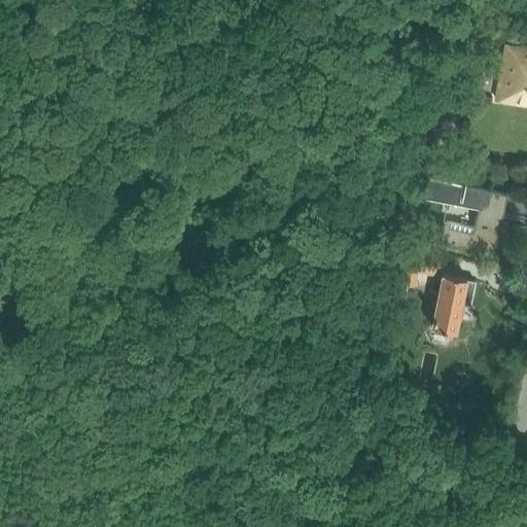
[(526,46),(505,45),(495,102),(526,107),(526,46)]
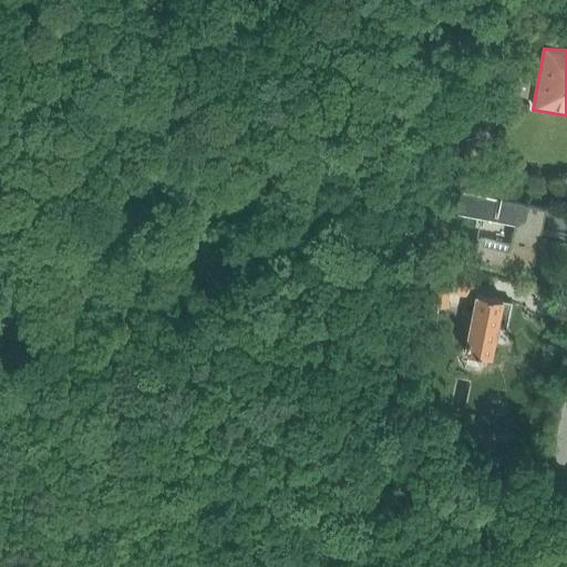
[(472,259),(531,272),(545,208),(460,189),(455,210),(514,224),(509,245),(476,238),(472,259)]
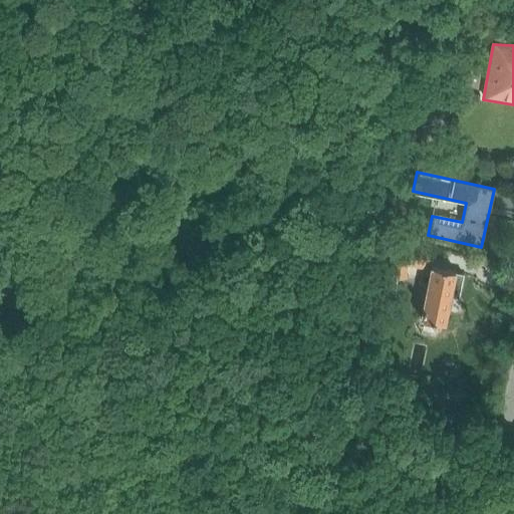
[(407,266),(427,268),(430,248),(396,244),(394,259),(382,258),(380,273),(406,277),(407,266)]
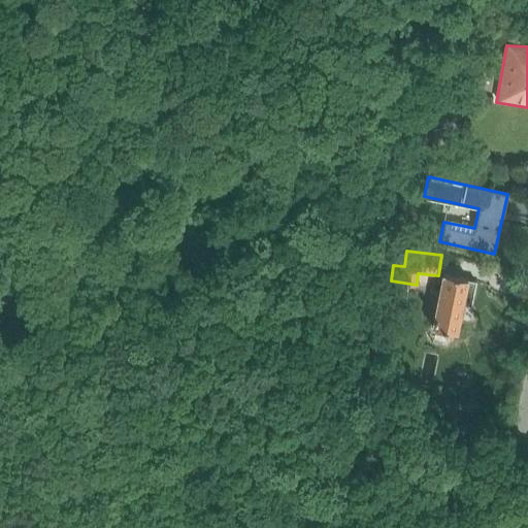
[(473,292),(475,282),(466,281),(466,278),(442,274),(432,326),(456,331),(464,291),(473,292)]
